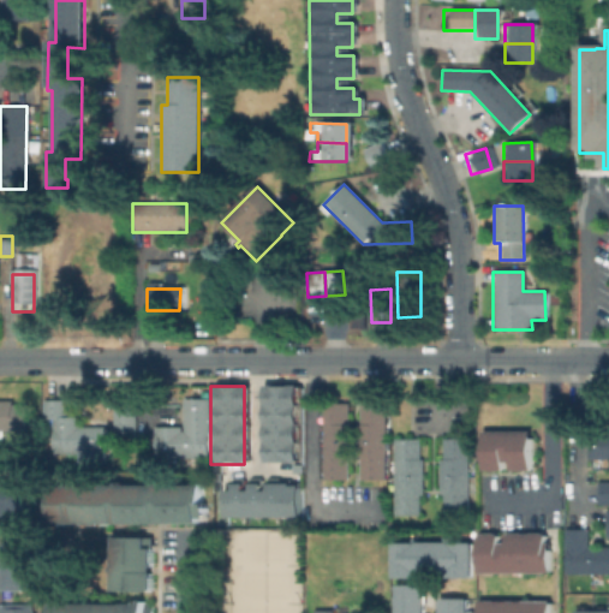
[(258,386),(292,386),(292,464),(258,464),(258,386)]
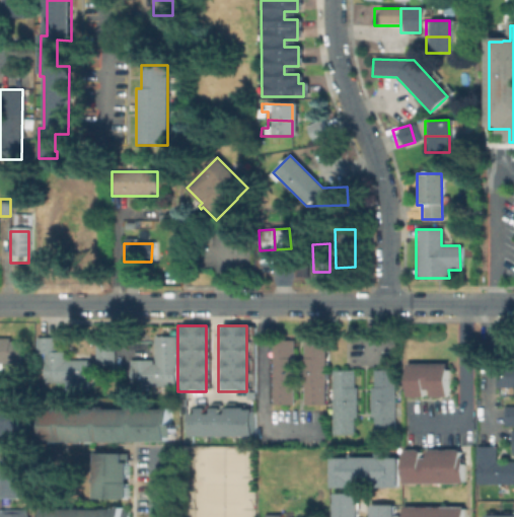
[(90,338),(108,338),(109,365),(91,365),(90,338)]
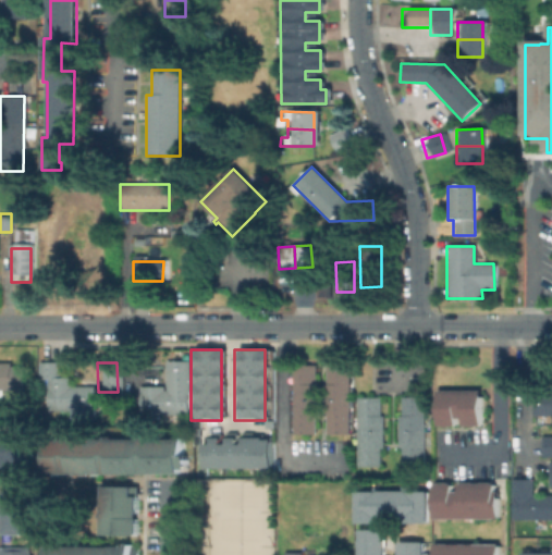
[(134,387),(158,387),(158,392),(161,392),(161,362),(185,362),(185,395),(183,395),(183,416),(135,416),(135,394),(134,393),(134,387)]
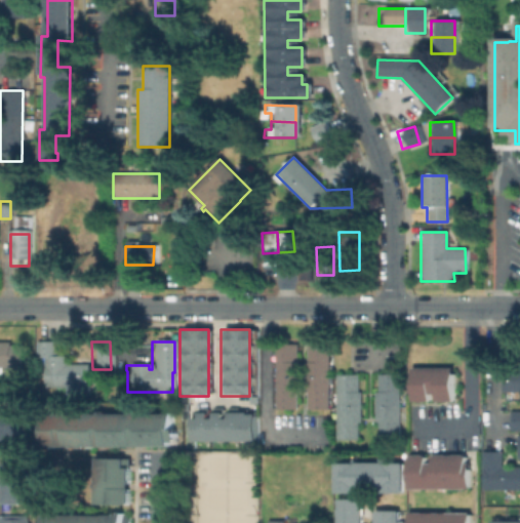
[(0,343),(8,343),(8,346),(21,346),(21,368),(1,368),(1,374),(0,374),(0,343)]
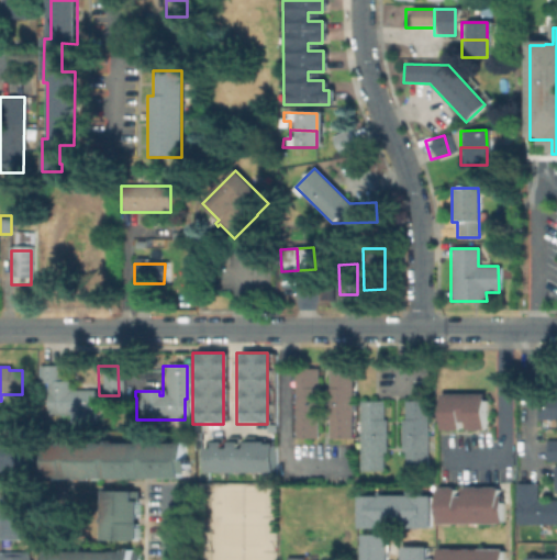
[(316,405),(318,388),(313,388),(313,369),(291,369),(290,404),(316,405)]
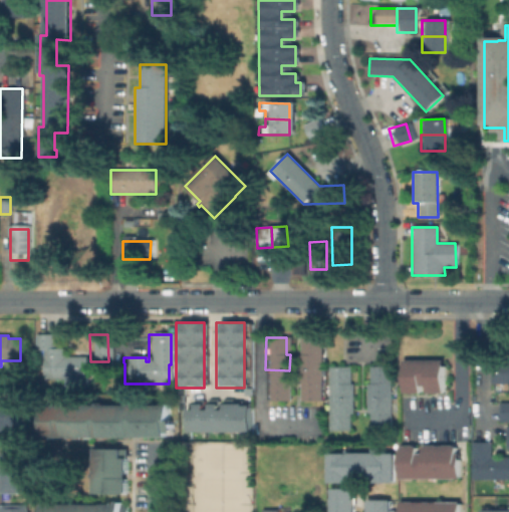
[(293,370),(293,355),(296,355),(296,338),(317,337),(317,370),(293,370)]
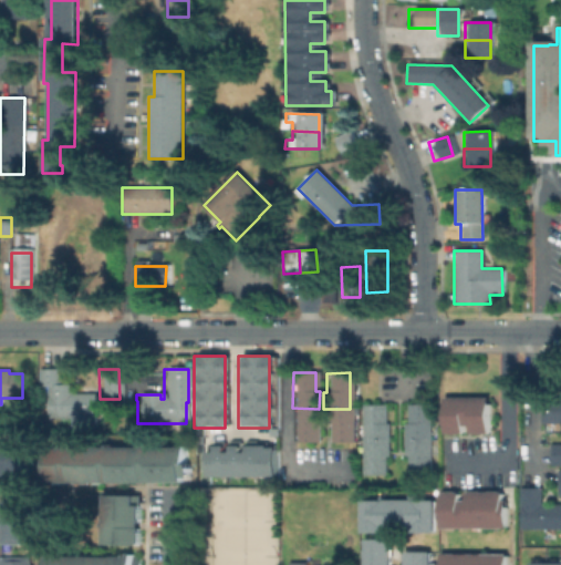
[(94,419),(94,421),(47,421),(47,388),(40,388),(40,373),(59,373),(59,391),(75,391),(75,398),(94,398),(94,419)]
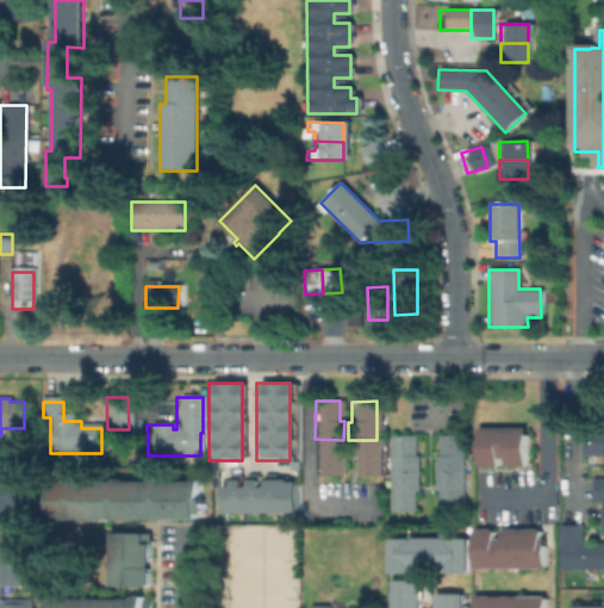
[(474,467),(480,467),(480,469),(491,469),(491,467),(494,467),(494,458),(503,458),(503,467),(506,467),(506,469),(517,469),(517,467),(523,467),(523,428),(474,428),(474,467)]
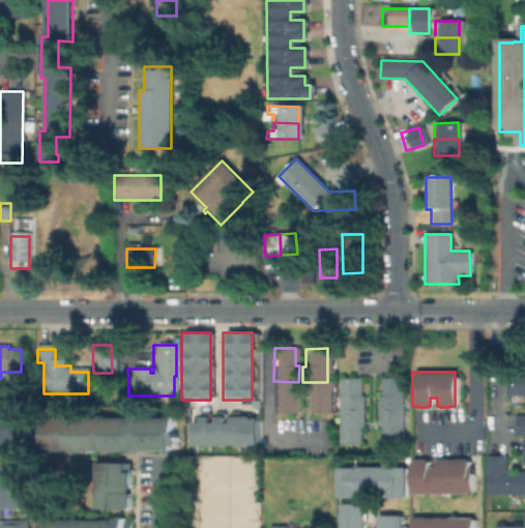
[(524,378),(502,378),(502,397),(524,396),(524,378)]
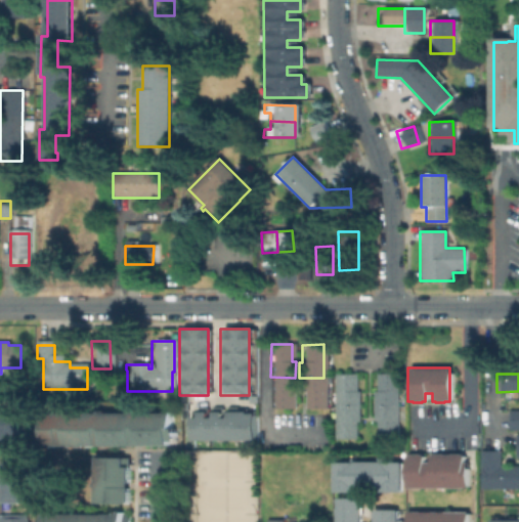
[(355,407),(355,392),(352,392),(352,375),(331,375),(331,407),(355,407)]
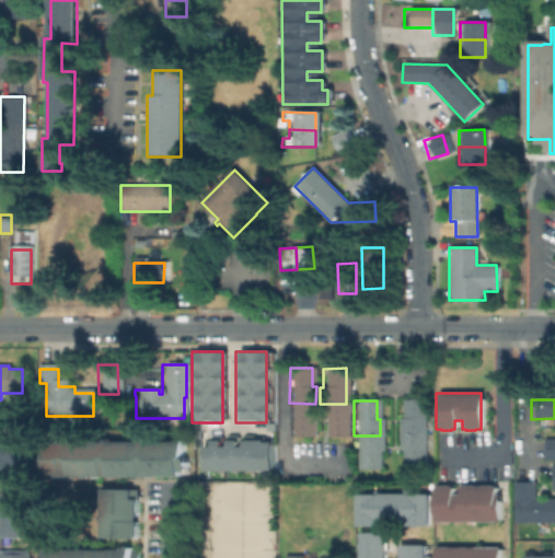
[(395,436),(395,419),(399,419),(399,400),(421,400),(421,436),(395,436)]
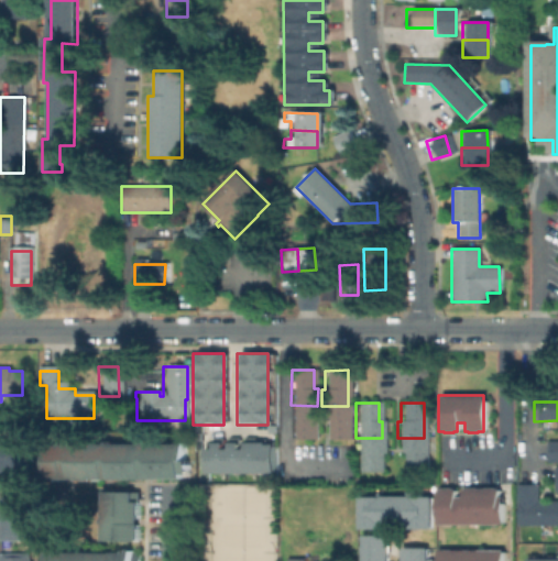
[(317,406),(317,422),(314,422),(313,441),(291,441),(291,405),(317,406)]
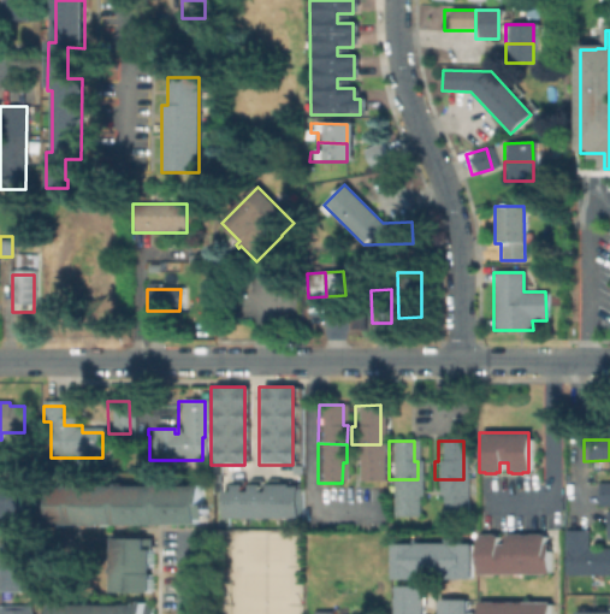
[(351,444),(351,462),(355,462),(355,483),(380,483),(380,444),(351,444)]
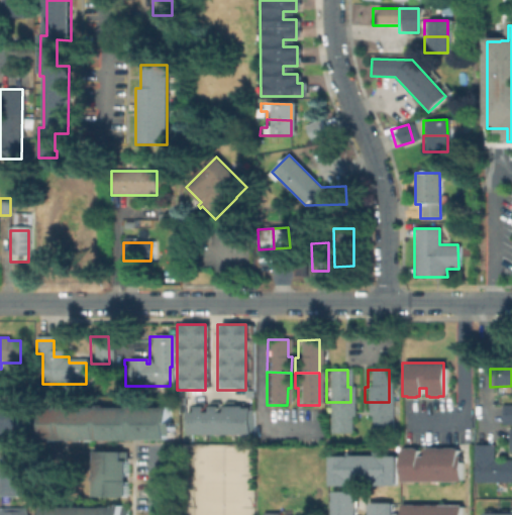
[(350,402),(350,417),(347,417),(347,434),(326,435),(326,402),(350,402)]
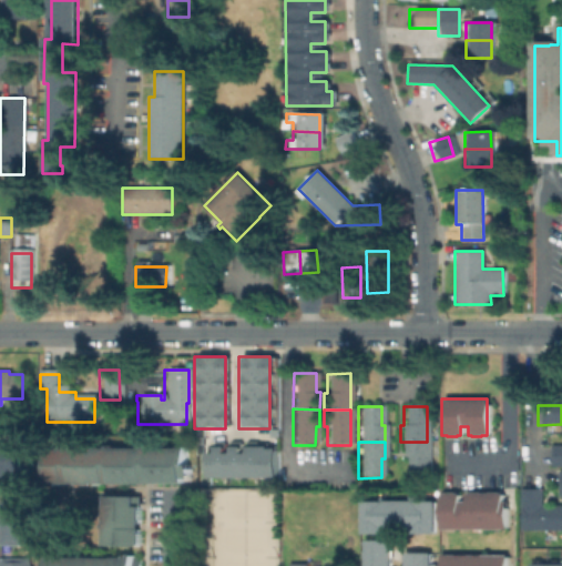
[(400,442),(400,460),(404,458),(404,477),(427,477),(427,442),(400,442)]
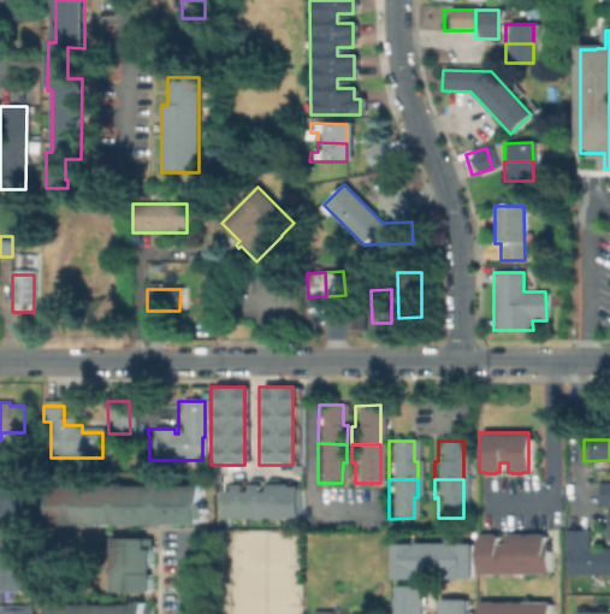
[(240,483),(240,493),(247,493),(247,484),(256,484),(256,493),(265,493),(265,484),(289,484),(289,493),(294,493),(292,517),(221,517),(221,493),(227,493),(227,483),(240,483)]
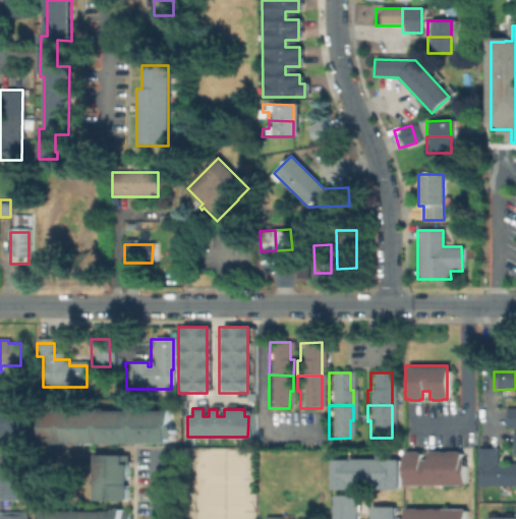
[(515,455),(508,455),(508,433),(515,433),(515,428),(501,428),(501,409),(515,408),(515,455)]
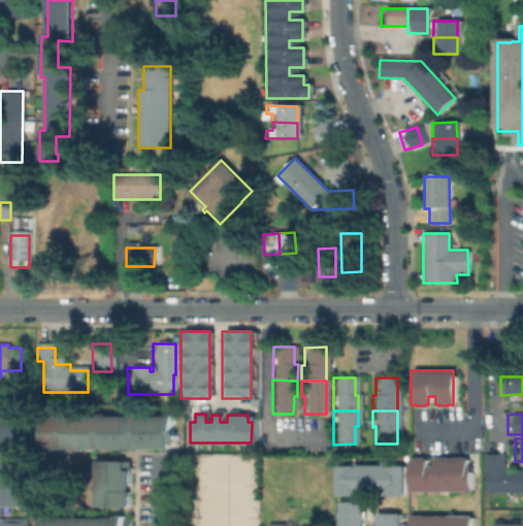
[(0,415),(23,415),(24,442),(0,442),(0,415)]
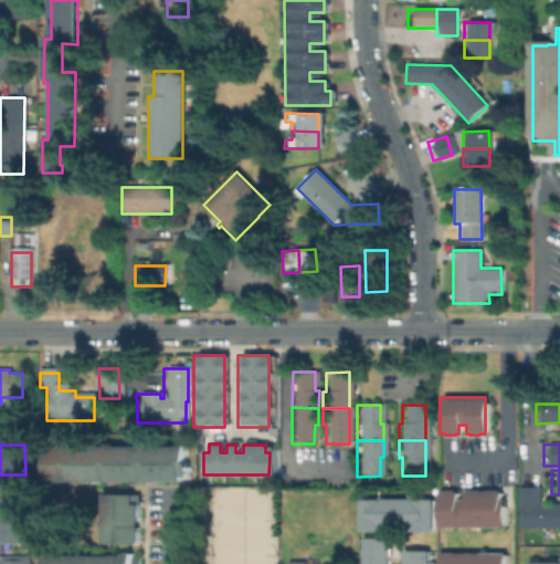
[(185,478),(183,483),(42,483),(42,447),(185,448),(185,478)]
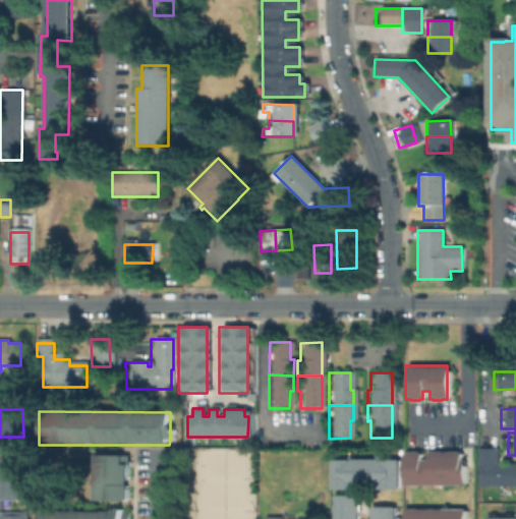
[(494,449),(473,449),(474,486),(515,485),(515,464),(494,465),(494,449)]
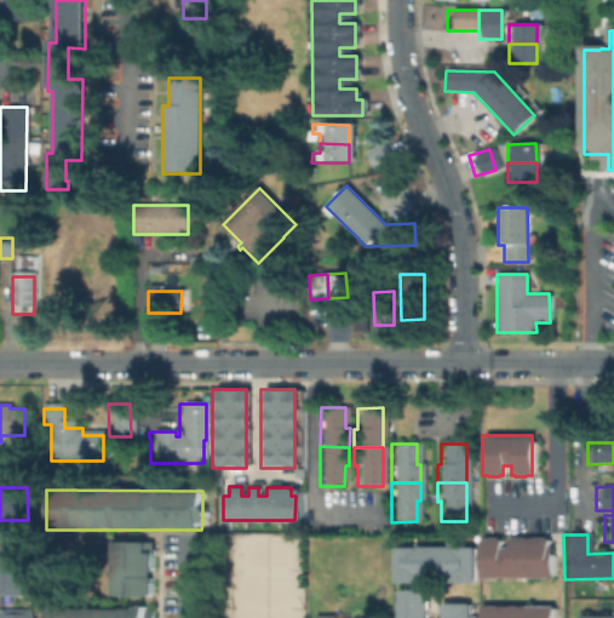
[(477,579),(477,539),(482,539),(482,538),(493,538),(493,539),(497,539),(497,549),(505,549),(505,539),(510,539),(510,538),(520,538),(520,539),(529,539),(529,538),(540,538),(540,539),(545,539),(545,549),(549,549),(549,579),(477,579)]
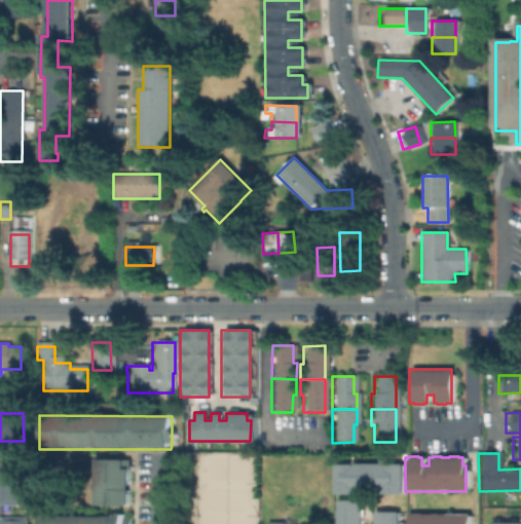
[(128,460),(127,507),(96,506),(96,490),(94,490),(94,485),(96,485),(97,459),(128,460)]
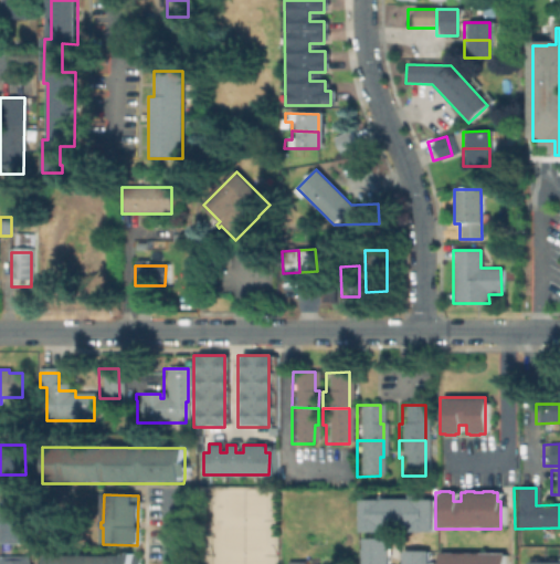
[(411,499),(411,500),(432,500),(432,532),(409,532),(409,530),(381,530),(381,532),(358,532),(358,501),(380,501),(380,499),(411,499)]
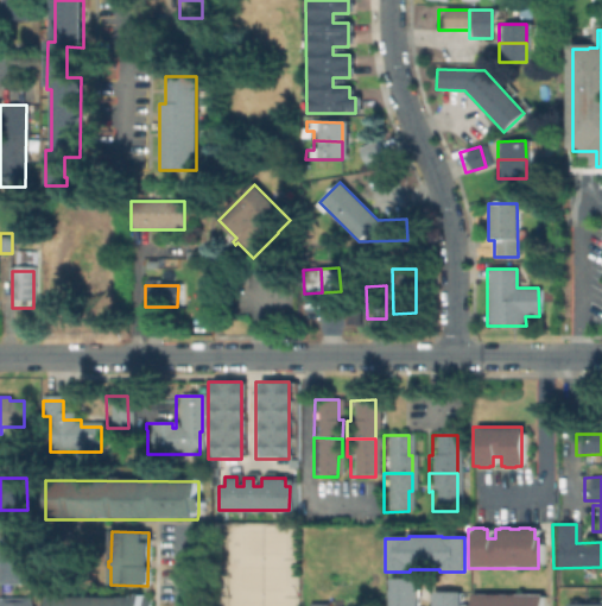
[(32,548),(32,554),(29,554),(29,569),(31,569),(31,575),(30,575),(29,585),(0,585),(0,540),(29,540),(29,548),(32,548)]
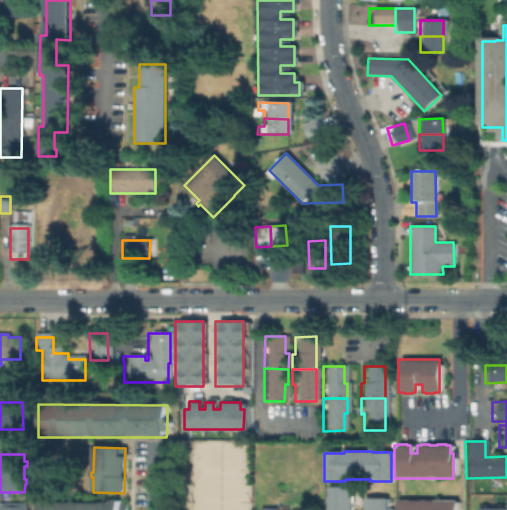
[(351,488),(350,509),(327,509),(327,487),(351,488)]
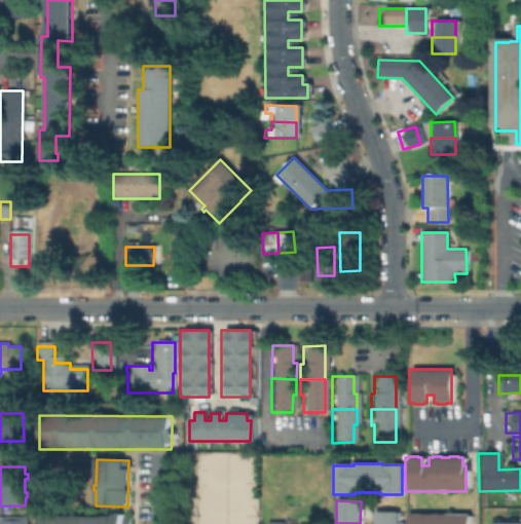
[(373,523),(373,513),(397,513),(397,523),(373,523)]
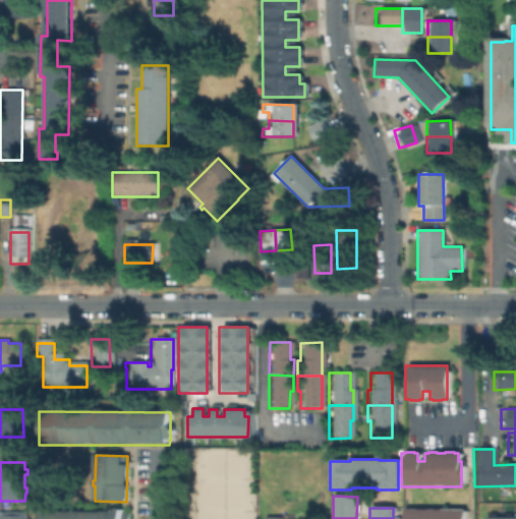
[(125,512),(125,518),(42,518),(42,512),(113,513),(114,509),(119,509),(119,512),(125,512)]
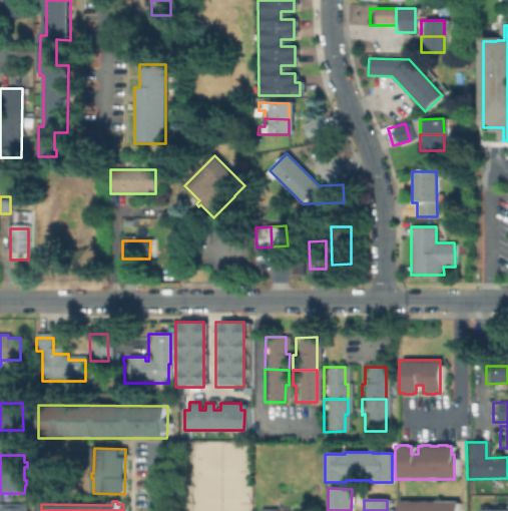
[(395,501),(395,510),(454,510),(454,502),(395,501)]
